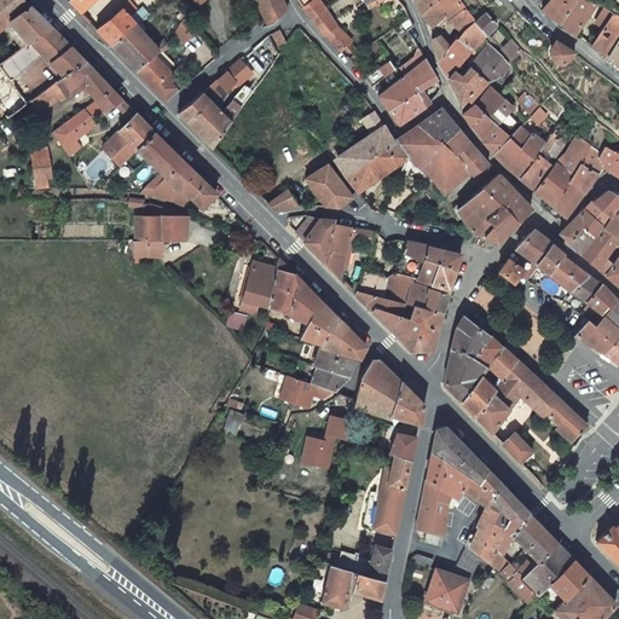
[(0,0),(0,7),(10,19),(9,21),(28,44),(51,27),(30,6),(25,0),(0,0)]
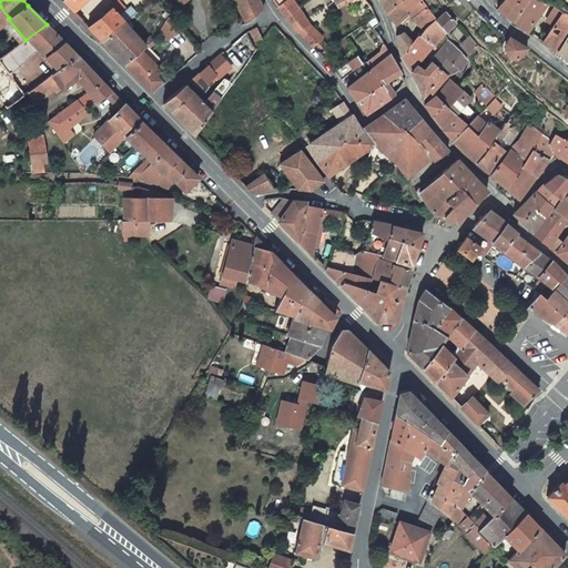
[(87,0),(62,0),(74,12),(87,0)]
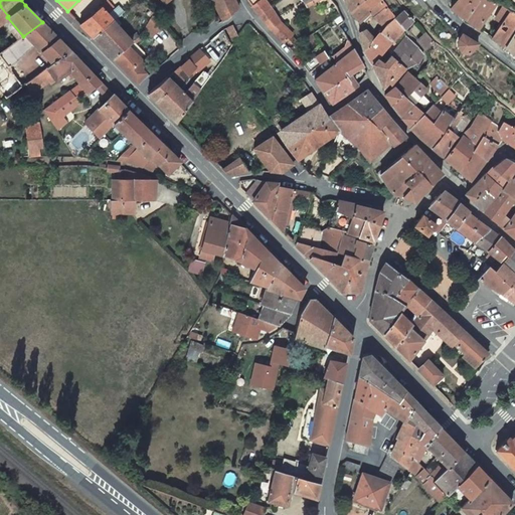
[(94,38),(114,21),(124,12),(119,5),(115,8),(107,0),(103,0),(106,3),(101,7),(79,24),(94,38)]
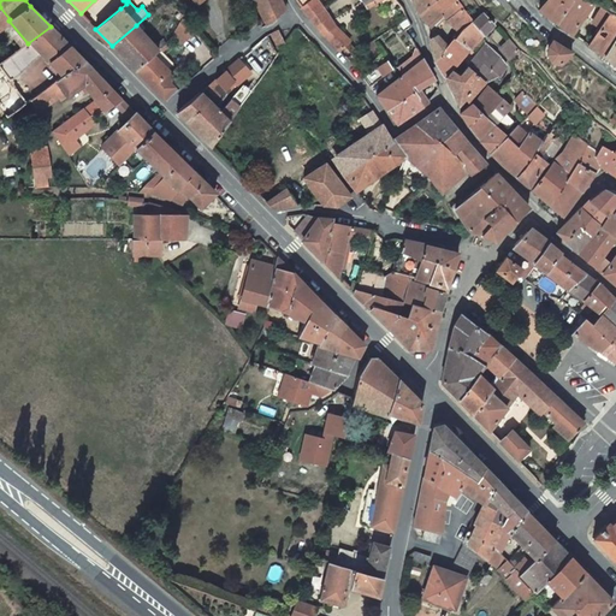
[(280,0),(256,0),(270,24),(272,24),(285,11),(280,0)]
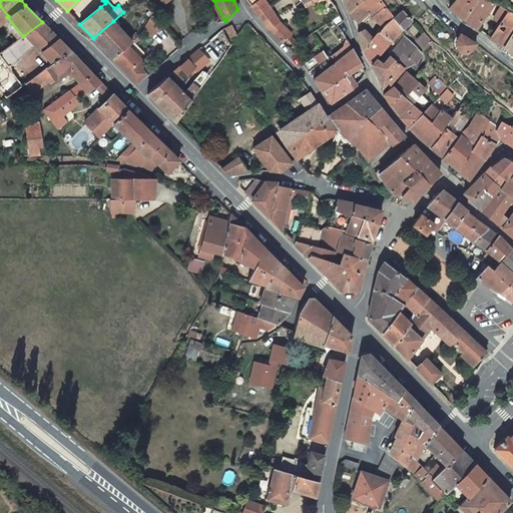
[(264,0),(246,0),(258,15),(269,7),(264,0)]
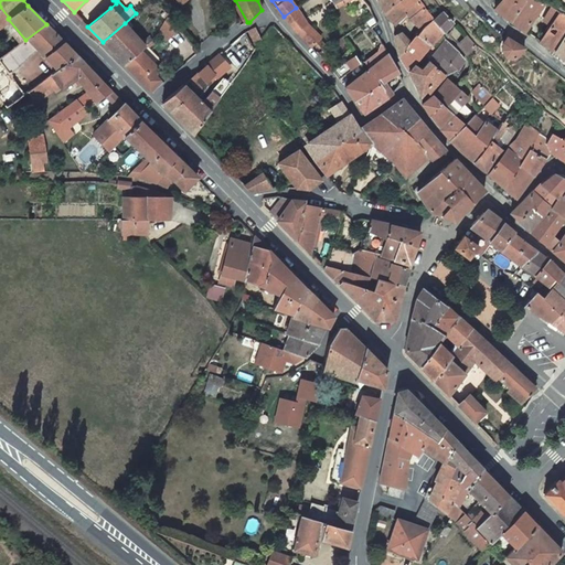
[(379,0),(384,12),(398,0),(379,0)]
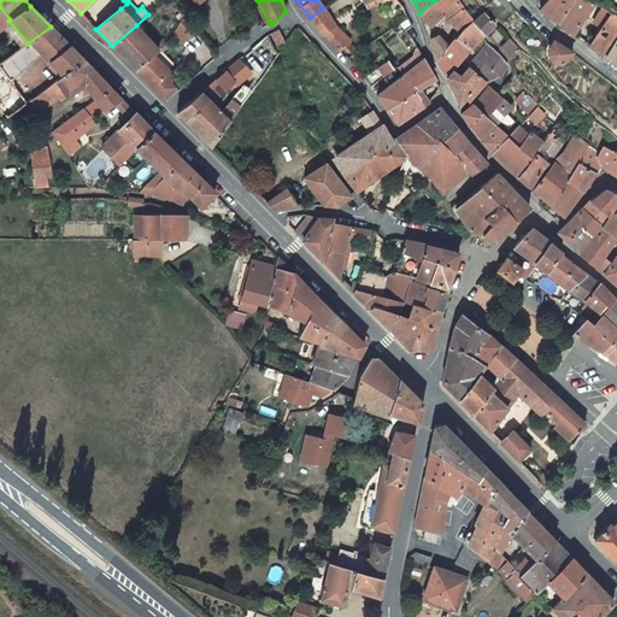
[(463,7),(458,0),(435,0),(419,13),(429,24),(434,19),(442,13),(447,19),(447,21),(463,7)]
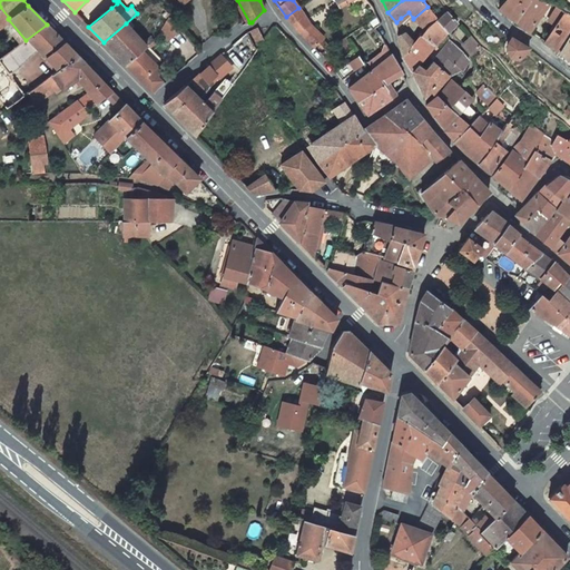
[(530,0),(507,0),(499,9),(516,21),(530,0)]
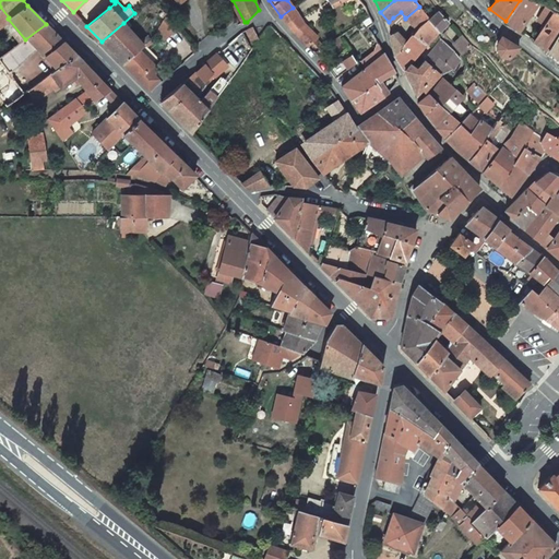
[(534,11),(538,3),(534,0),(520,0),(506,21),(520,31),(531,15),(534,11)]
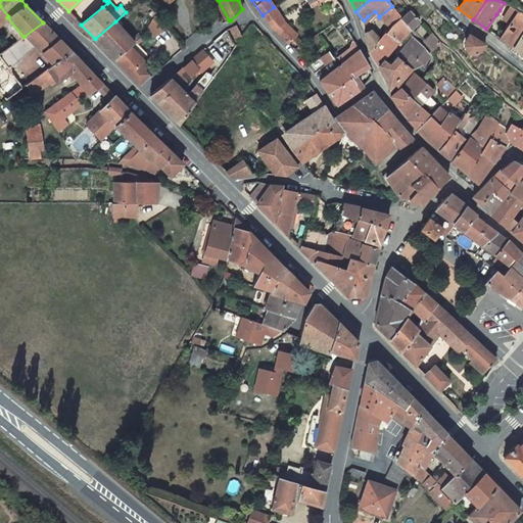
[(500,10),(496,14),(509,24),(518,11),(504,3),(500,10)]
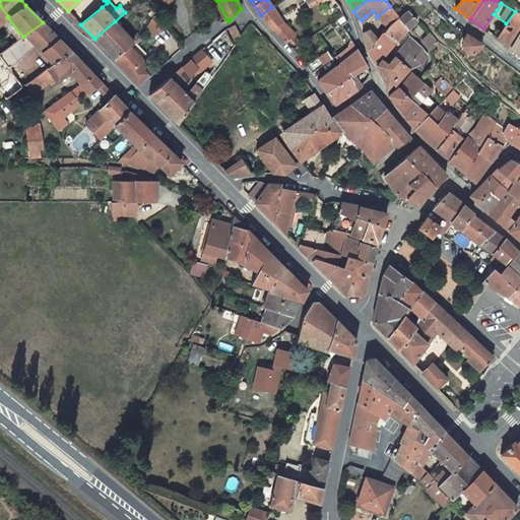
[(8,16),(0,6),(0,22),(7,17),(8,16)]
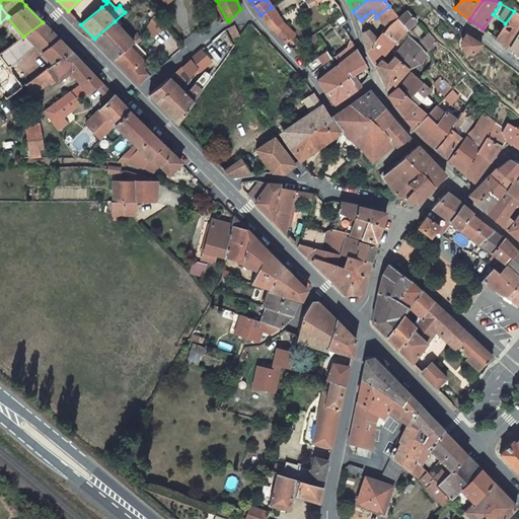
[(398,17),(389,6),(376,17),(377,17),(377,18),(378,17),(387,26),(397,18),(398,17)]
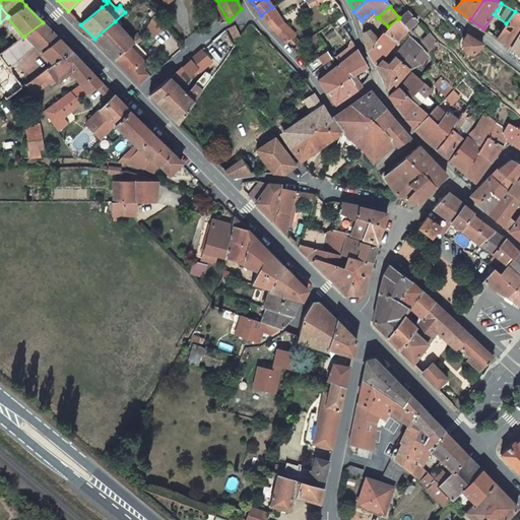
[(281,21),(272,7),(261,15),(266,22),(275,16),(279,22),(281,21)]
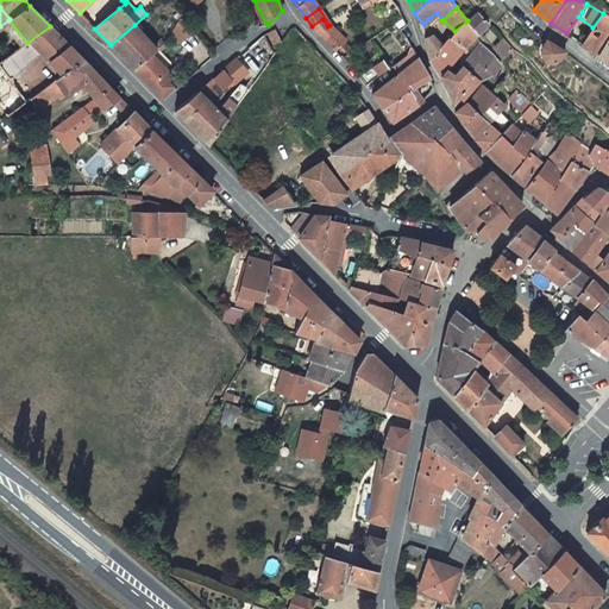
[(489,24),(478,12),(468,20),(466,22),(478,35),(489,24)]
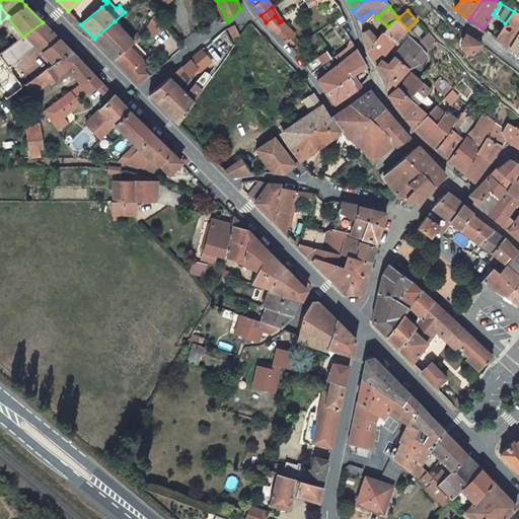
[(377,17),(376,17),(376,16),(372,11),(365,16),(371,23),(377,17)]
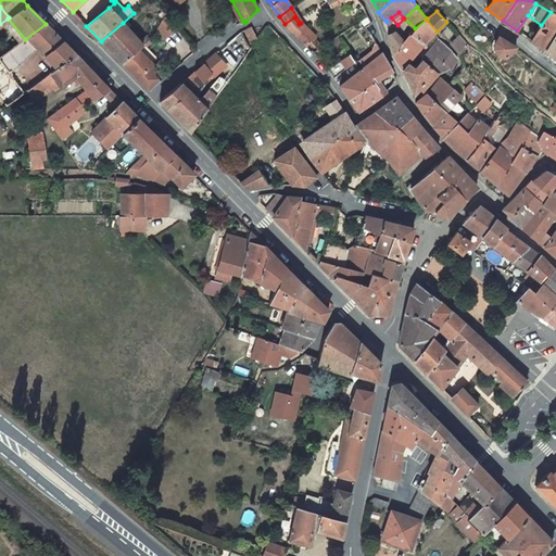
[(555,35),(555,15),(551,12),(541,25),(531,40),(545,51),(555,35)]
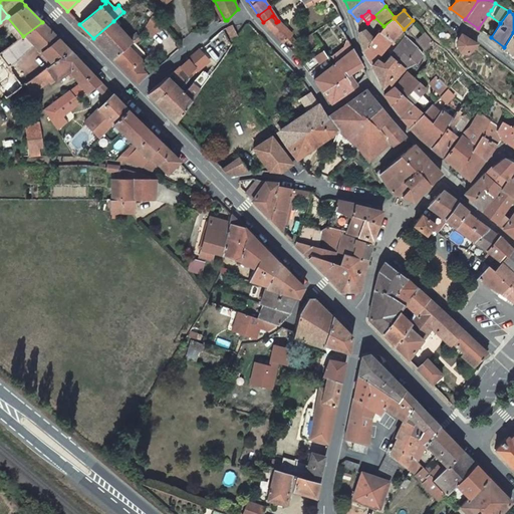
[(164,26),(153,14),(148,23),(156,32),(164,26)]
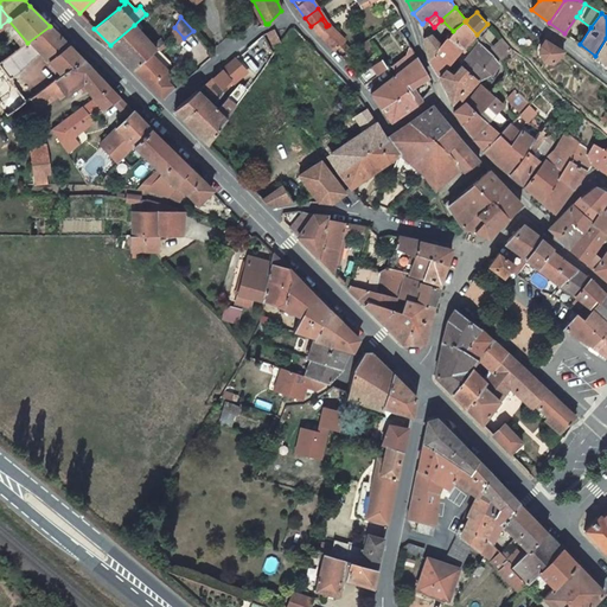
[(317,33),(318,34),(330,26),(328,25),(326,26),(321,19),(311,26),(317,33)]
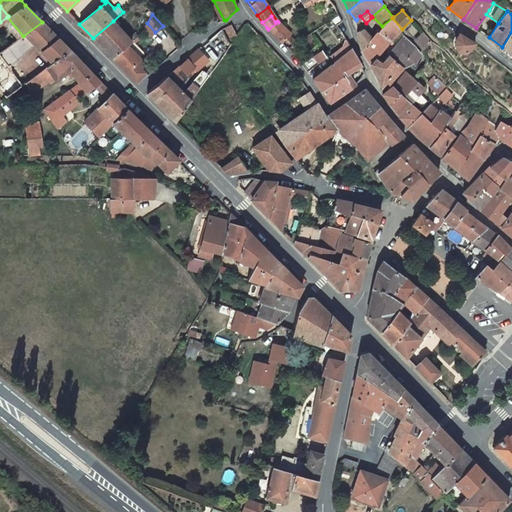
[(339,16),(333,20),(337,25),(343,22),(340,18),(339,16)]
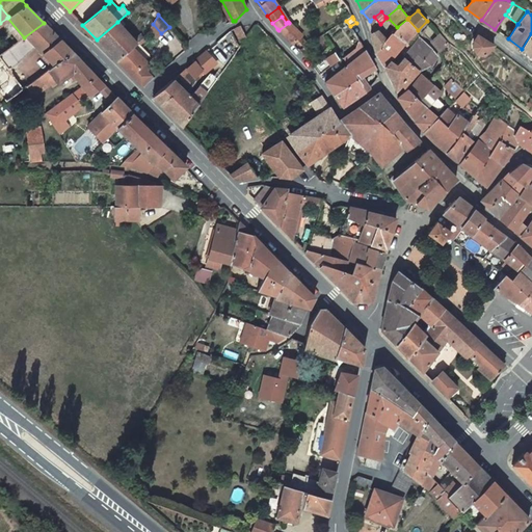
[(418,30),(407,19),(397,27),(392,33),(405,43),(418,30)]
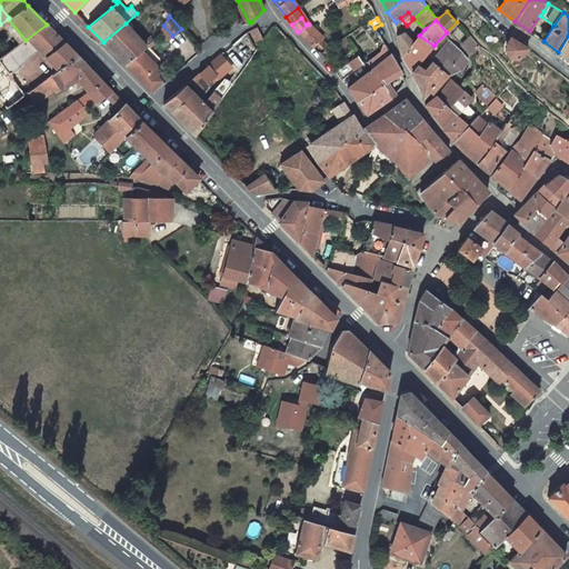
[(126,65),(141,50),(149,45),(153,39),(150,36),(142,42),(126,23),(103,42),(126,65)]
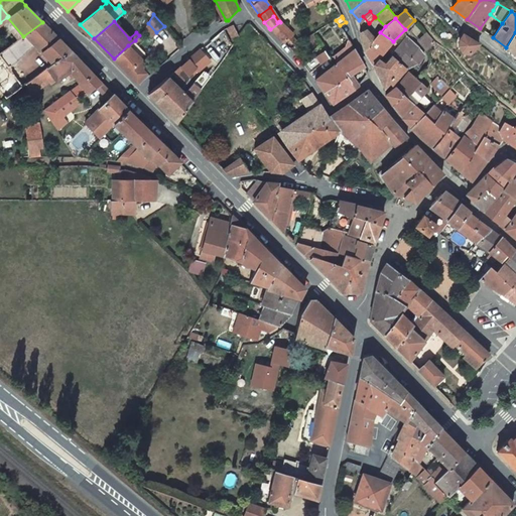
[(30,40),(32,42),(49,29),(42,22),(23,36),(17,40),(22,45),(30,40)]
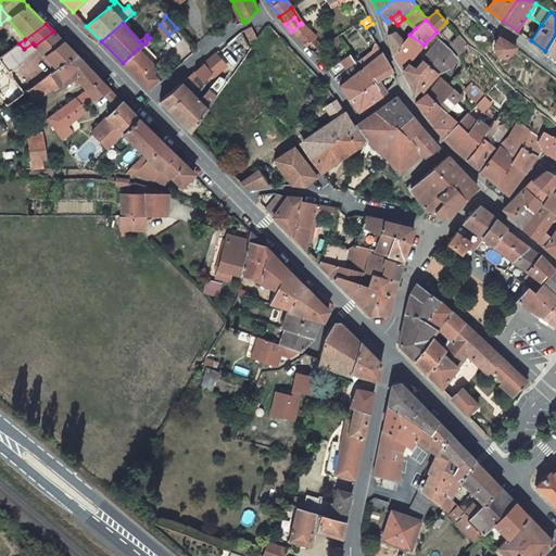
[(316,37),(302,24),(291,32),(298,38),(306,46),(316,37)]
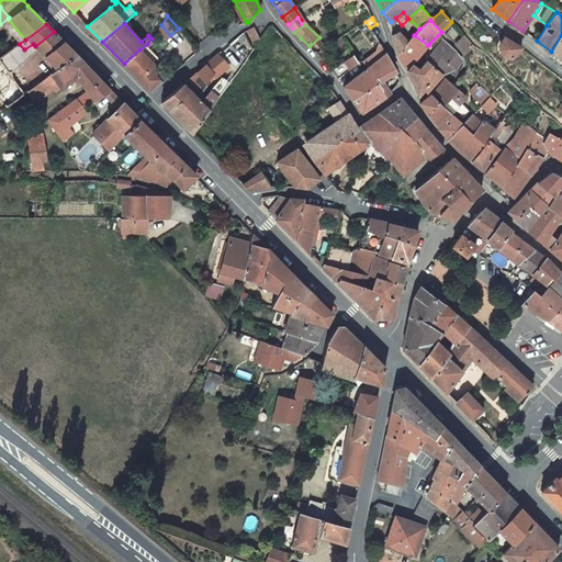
[(259,38),(254,27),(247,31),(255,45),(259,38)]
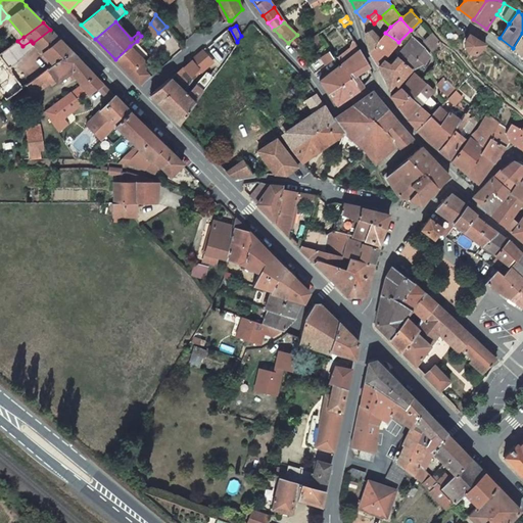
[(50,30),(33,43),(35,45),(42,53),(59,39),(50,30)]
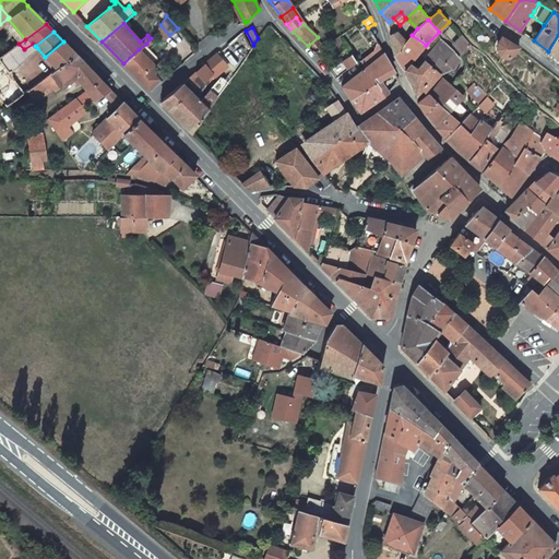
[(394,55),(405,43),(396,32),(390,34),(391,42),(394,55)]
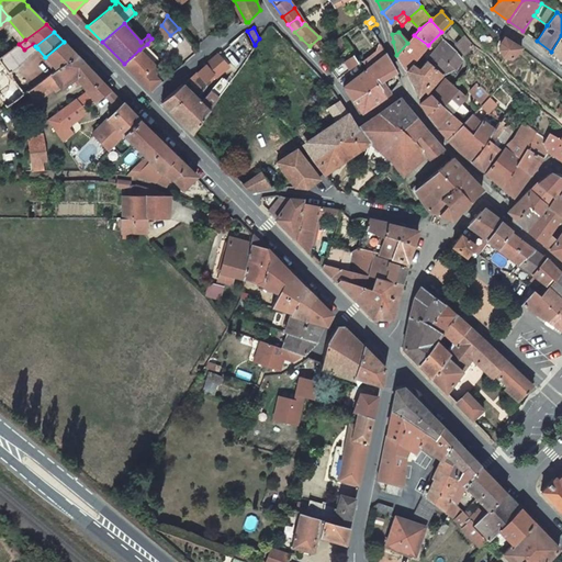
[(413,64),(428,45),(414,35),(407,43),(396,55),(406,71),(413,64)]
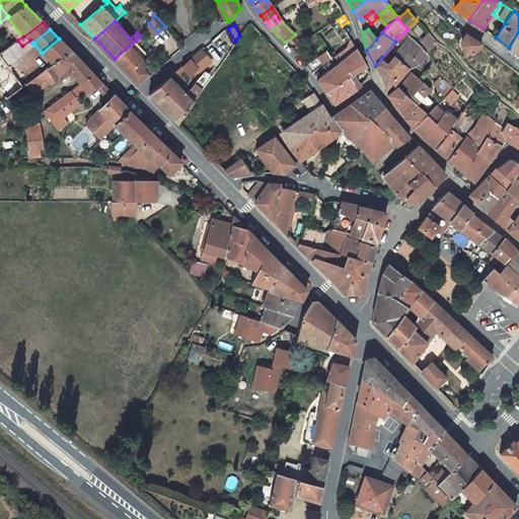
[(518,32),(509,48),(518,55),(518,32)]
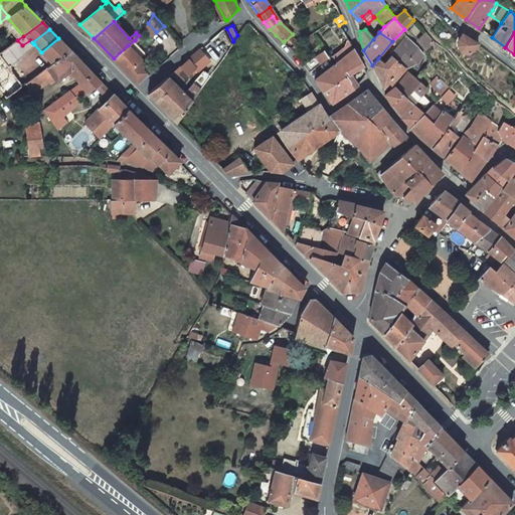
[(426,50),(435,42),(427,33),(418,41),(426,50)]
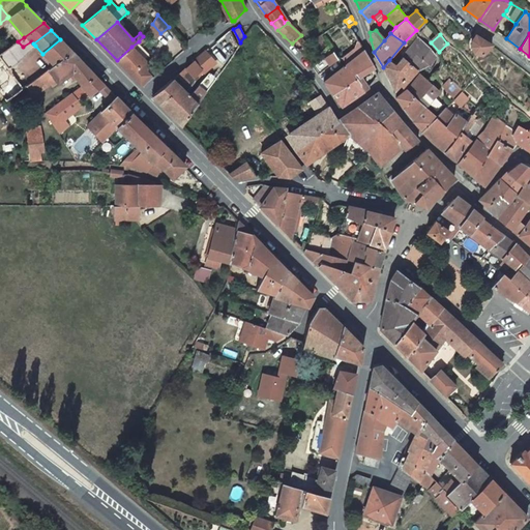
[(472,50),(473,51),(473,52),(475,53),(476,53),(477,54),(479,54),(481,54),(482,54),(483,53),(486,52),(492,45),(475,35),(473,38),(471,40),(471,42),(470,43),(470,45),(471,47),(471,49),(472,50)]
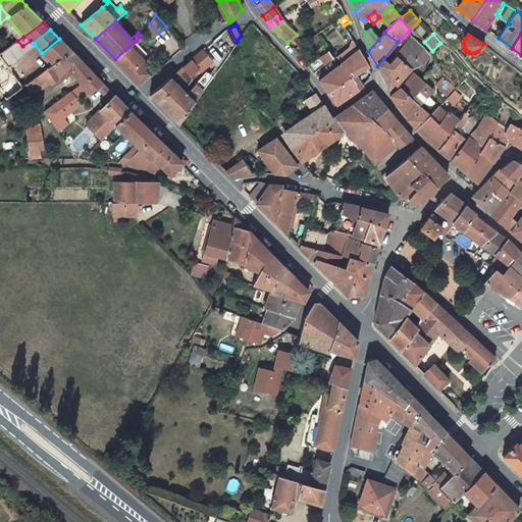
[(397,56),(412,69),(423,64),(430,54),(423,48),(416,40),(412,37),(404,46),(396,55),(397,56)]
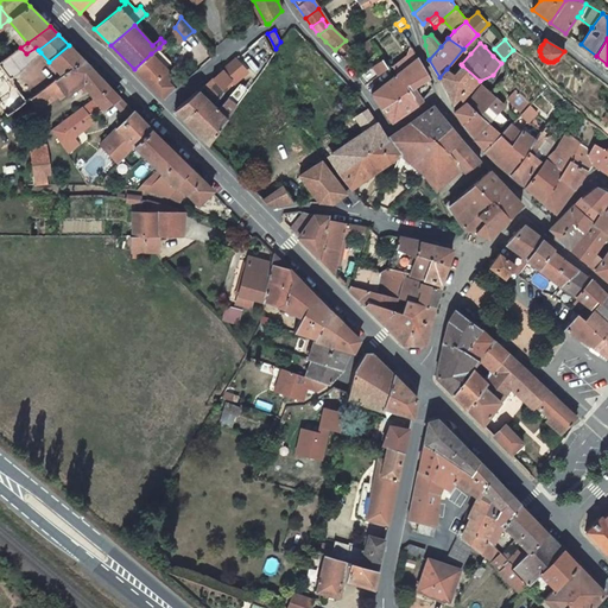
[(69,45),(49,62),(62,74),(82,58),(69,45)]
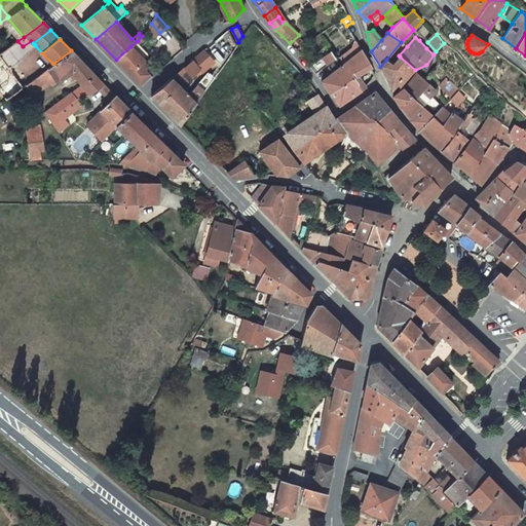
[(353,46),(340,58),(344,64),(362,49),(355,40),(353,46)]
